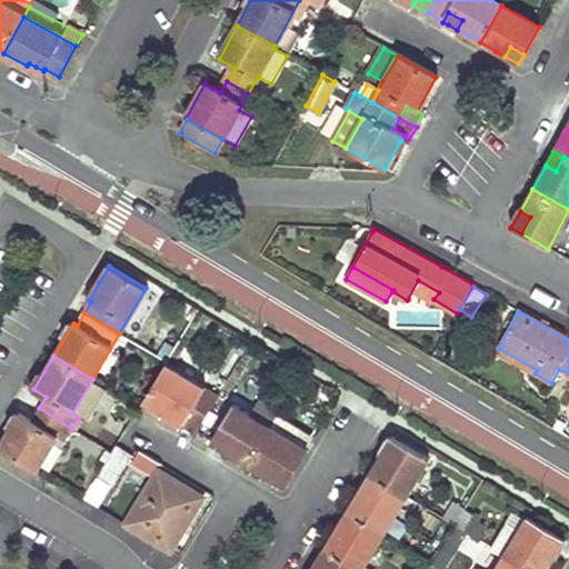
[(166,415),(168,411),(170,407),(185,417),(181,423),(197,433),(220,395),(210,389),(167,362),(143,401),(166,415)]
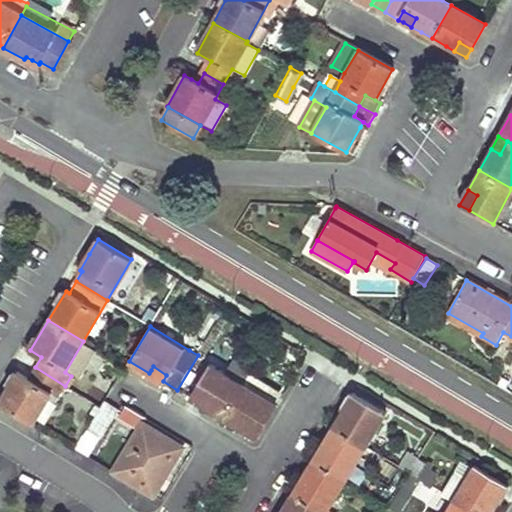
[(196,339),(189,350),(198,355),(205,344),(196,339)]
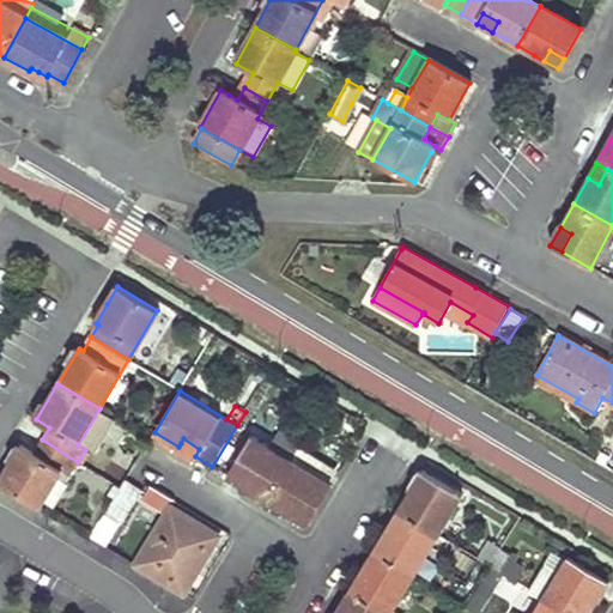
[(249,477),(247,481),(244,485),(267,499),(292,459),(252,435),(232,466),(249,477)]
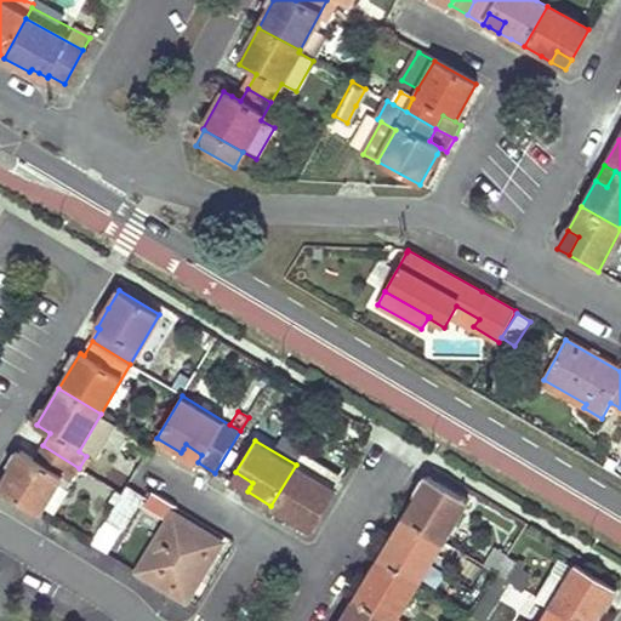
[(189,457),(198,462),(201,455),(186,444),(183,449),(181,453),(189,457)]
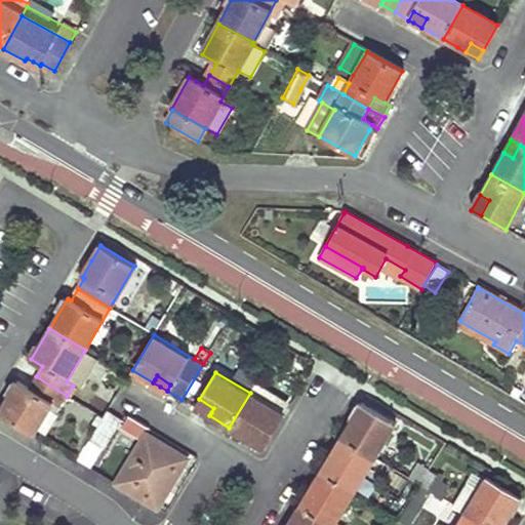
[(56,412),(67,396),(36,376),(29,389),(17,380),(0,409),(0,413),(35,434),(38,430),(50,408),(56,412)]
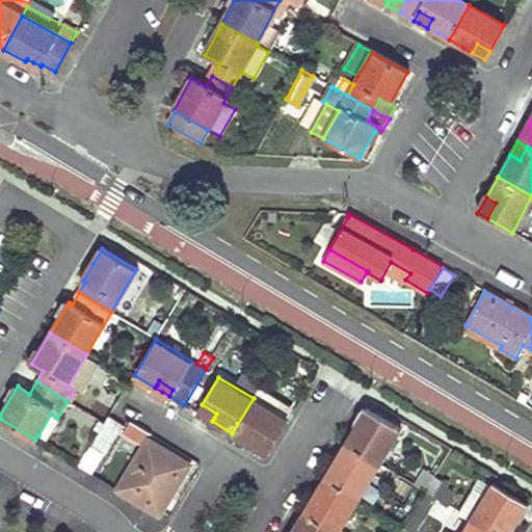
[(254,398),(276,413),(282,402),(259,389),(254,398)]
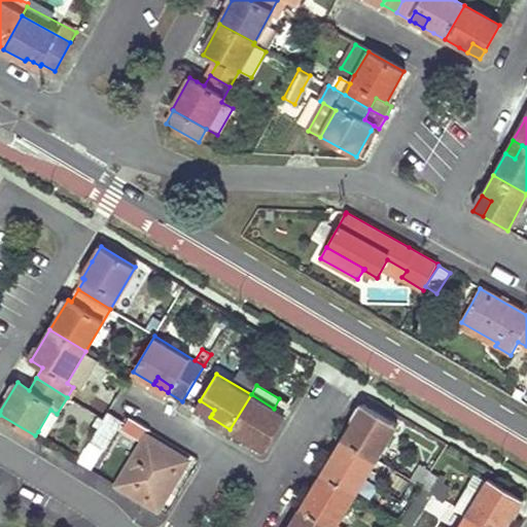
[(274,409),(251,394),(230,429),(250,443),(255,434),(269,443),(285,416),(274,409)]
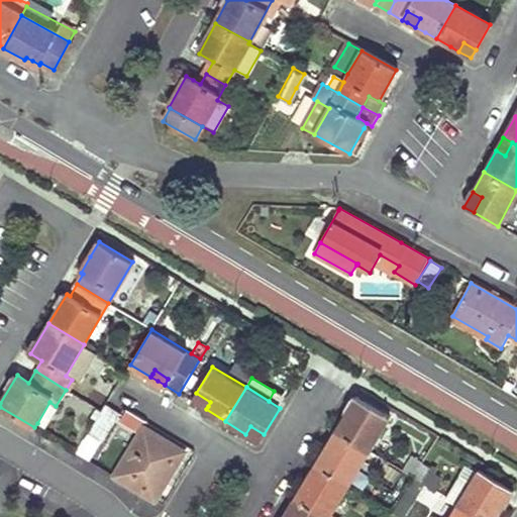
[(208,406),(210,402),(196,393),(192,401),(204,408),(206,409),(208,406)]
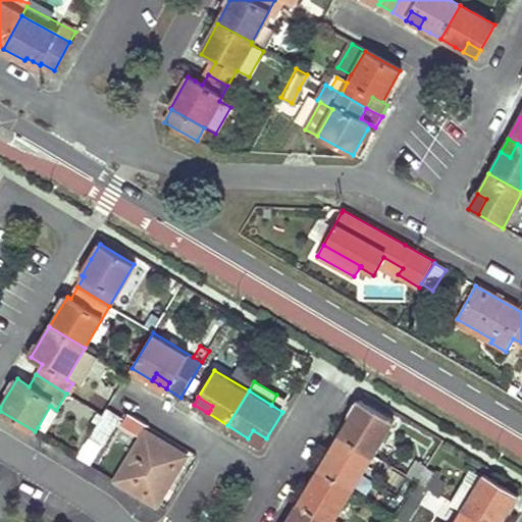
[(340,434),(347,438),(373,455),(394,421),(360,400),(340,434)]
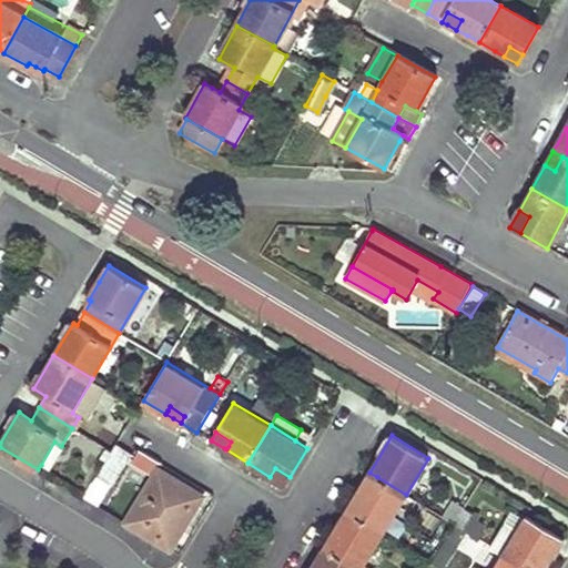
[(50,470),(64,448),(61,446),(54,442),(41,465),(50,470)]
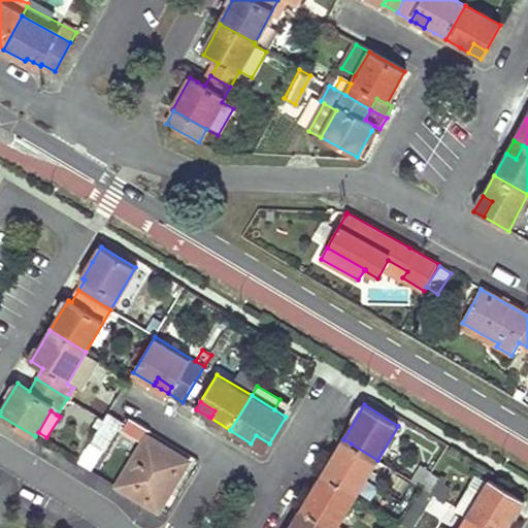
[(91,442),(98,447),(104,451),(122,421),(109,414),(91,442)]
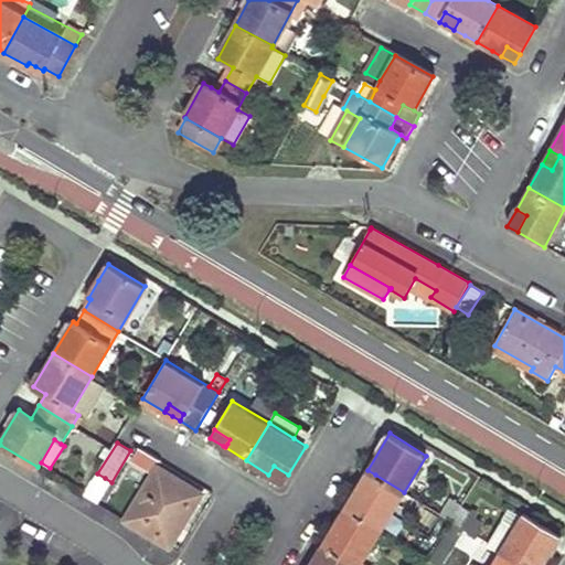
[(157,458),(139,448),(132,458),(150,469),(157,458)]
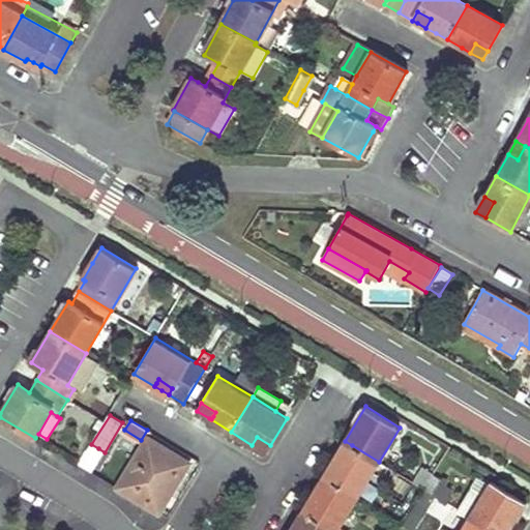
[(266,453),(270,445),(257,437),(252,445),(253,445),(266,453)]
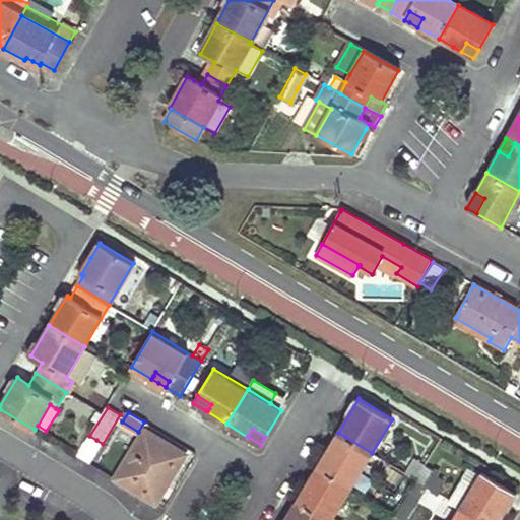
[(165,479),(170,471),(175,463),(168,458),(173,448),(145,431),(116,477),(156,502),(169,482),(165,479)]
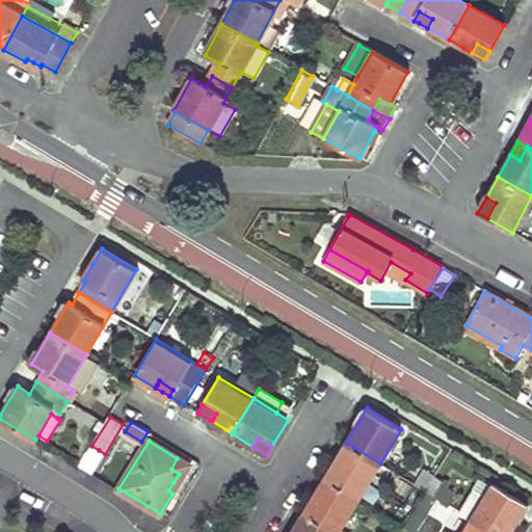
[(346,443),(337,458),(344,462),(353,447),(346,443)]
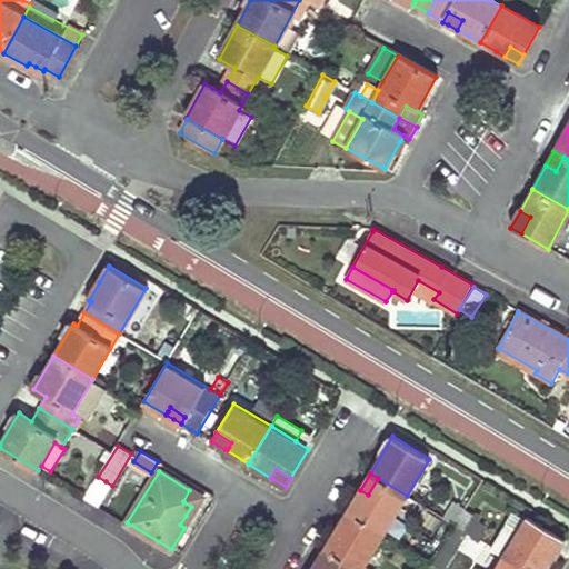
[(347,511),(355,516),(383,533),(407,496),(378,478),(368,495),(360,490),(353,501),(347,511)]
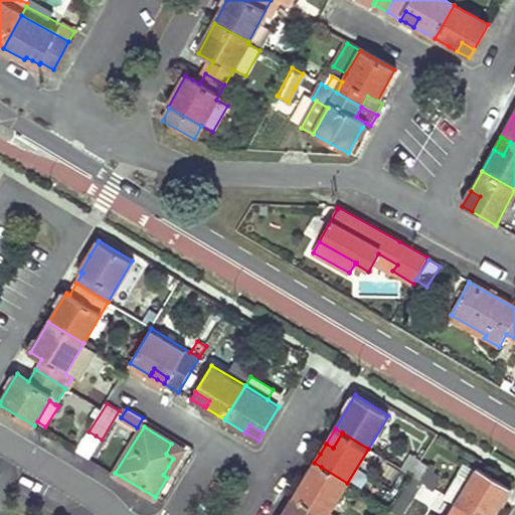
[(184,451),(171,444),(166,454),(173,459),(168,467),(163,475),(167,478),(172,471),(184,451)]
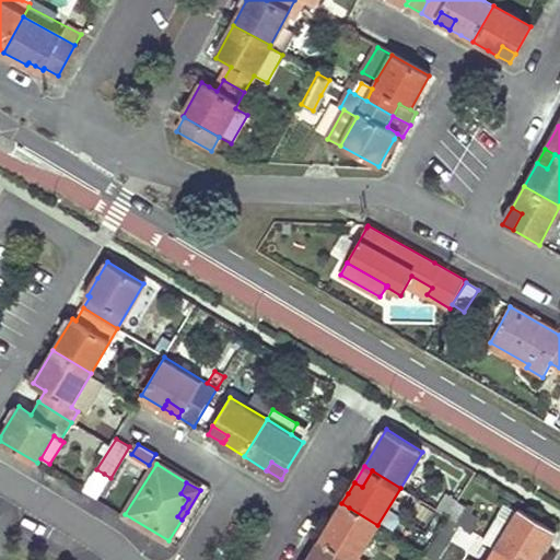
[(448,517),(458,502),(459,501),(447,494),(438,511),(448,517)]
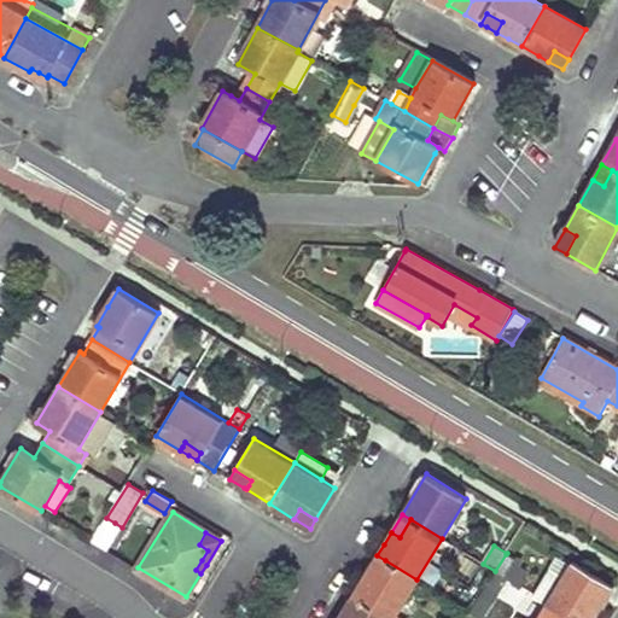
[(514,560),(506,554),(495,571),(505,577),(514,560)]
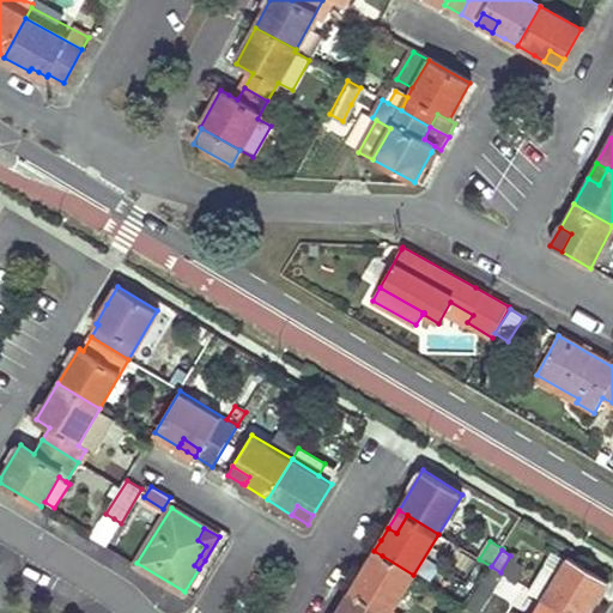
[(374,551),(364,566),(372,571),(382,556),(374,551)]
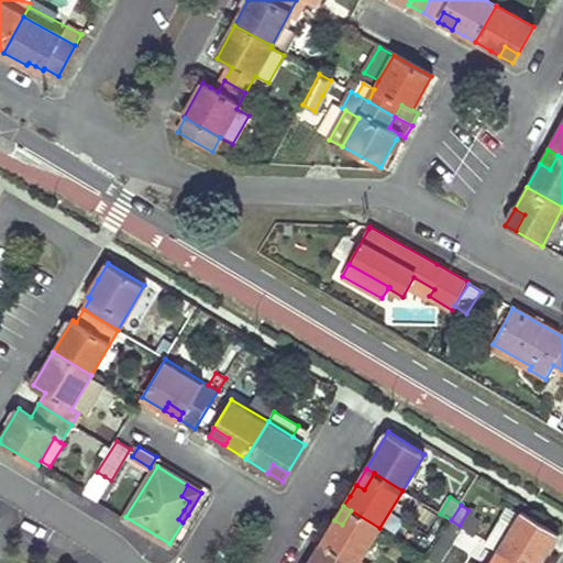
[(321,543),(329,548),(354,562),(357,562),(379,528),(351,510),(342,525),(334,520),(321,543)]
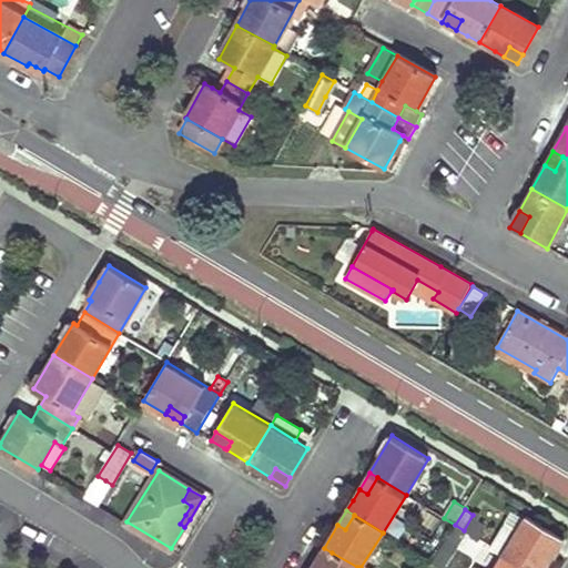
[(494,548),(504,555),(526,567),(545,567),(555,553),(550,550),(546,548),(555,533),(541,525),(527,516),(518,529),(508,524),(494,548)]
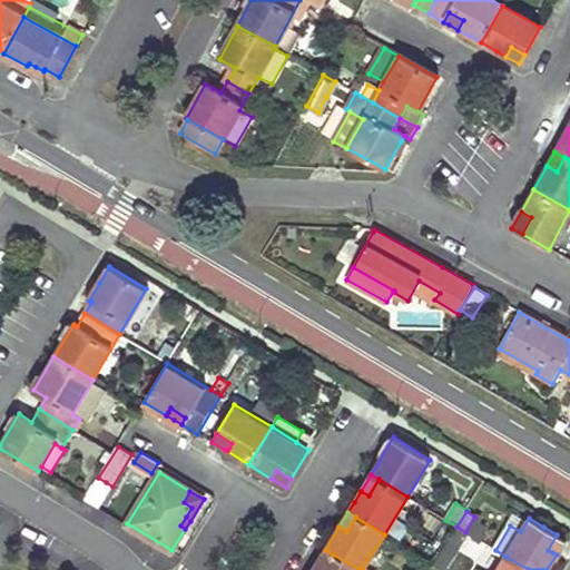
[(463,534),(465,532),(457,527),(444,548),(452,553),(463,534)]
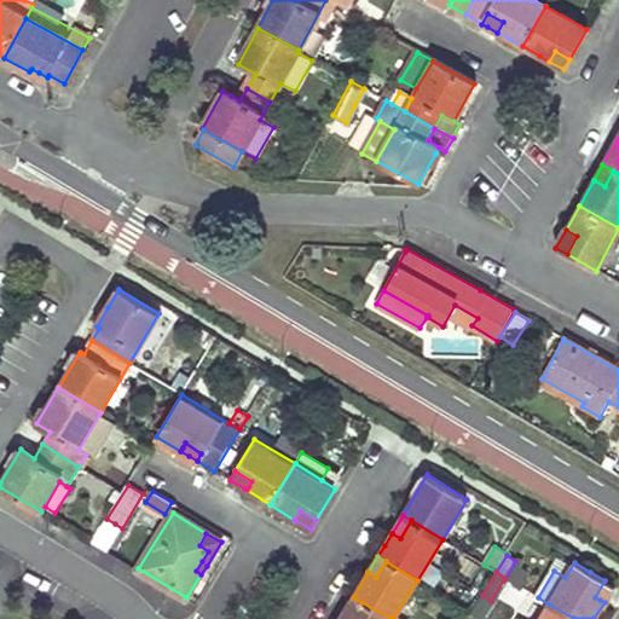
[(600,600),(605,602),(614,586),(605,580),(595,597),(600,600)]
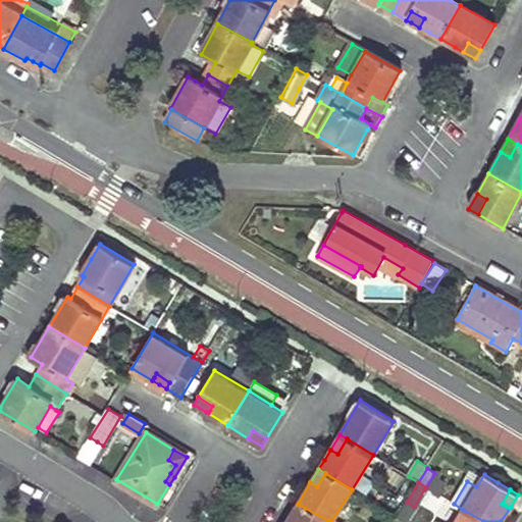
[(298,504),(289,518),(296,521),(305,508),(298,504)]
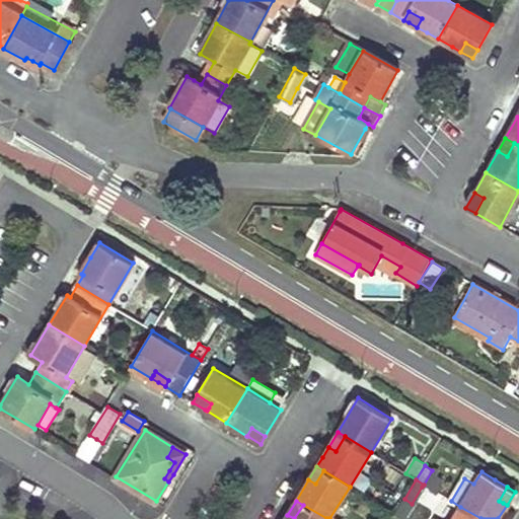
[(287,515),(284,518),(326,518),(303,505),(294,518),(287,515)]
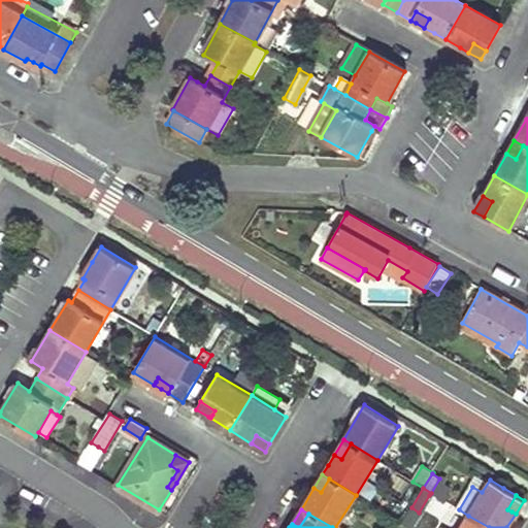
[(460,527),(489,527),(468,516),(460,527)]
